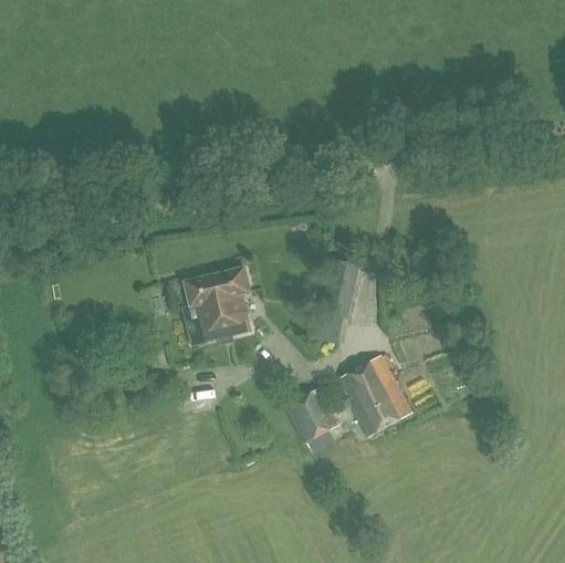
[(182,306),(191,344),(219,337),(220,343),(233,341),(232,334),(250,330),(241,292),(250,290),(244,264),(184,280),(190,304),(182,306)]
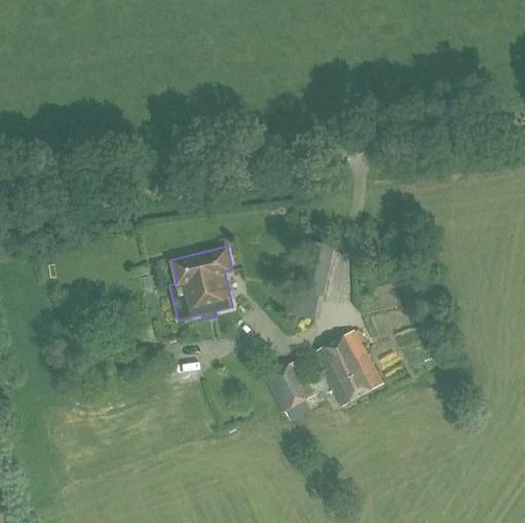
[(304,255),(296,288),(322,294),(330,261),(304,255)]
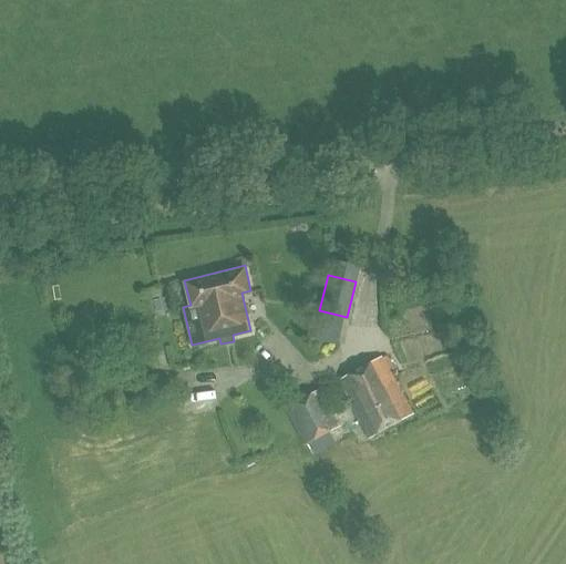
[(338,378),(369,436),(412,411),(381,355),(338,378)]
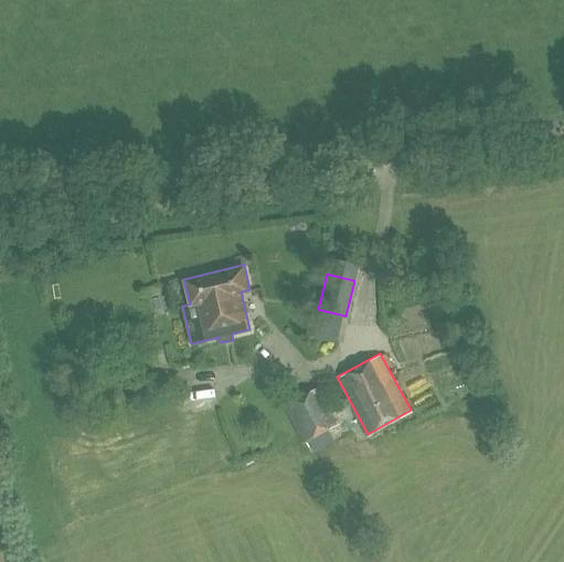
[(284,404),(304,441),(338,422),(319,385),(284,404)]
